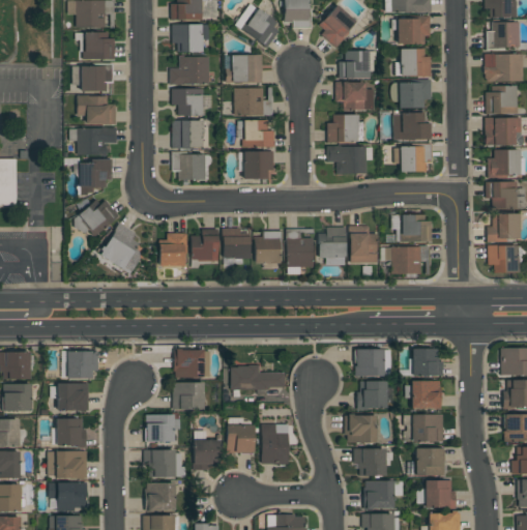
[(77,28),(115,27),(114,0),(77,1),(77,28)]
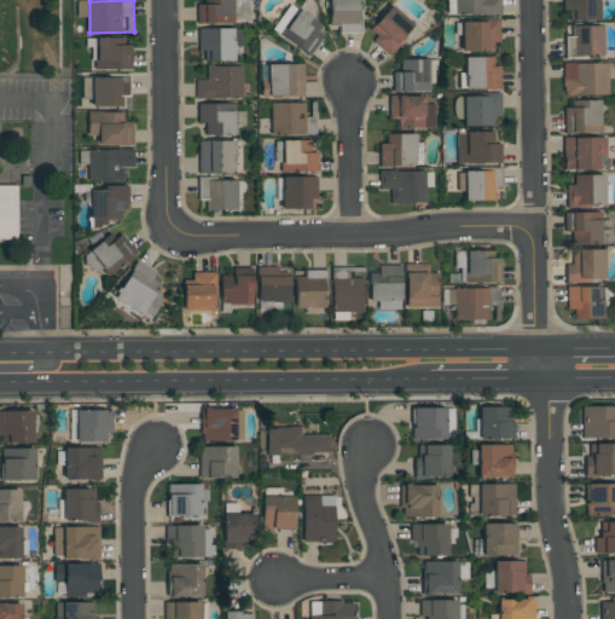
[(236,0),(207,0),(208,5),(201,5),(201,24),(236,24),(236,0)]
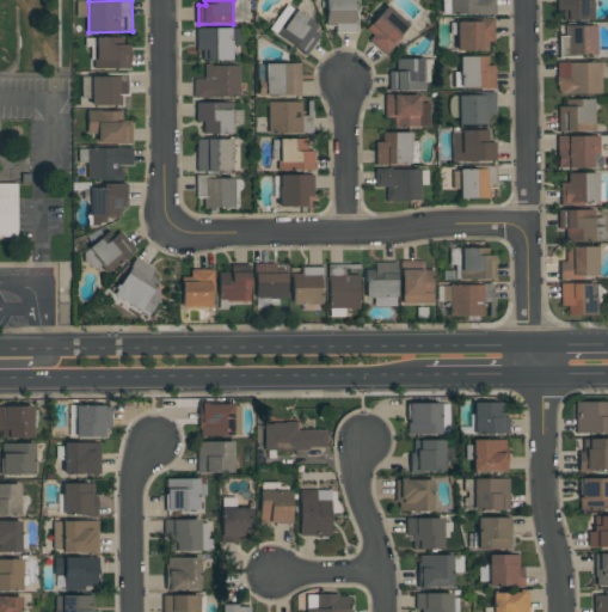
[(327,0),(329,26),(338,25),(338,32),(358,32),(357,0),(327,0)]
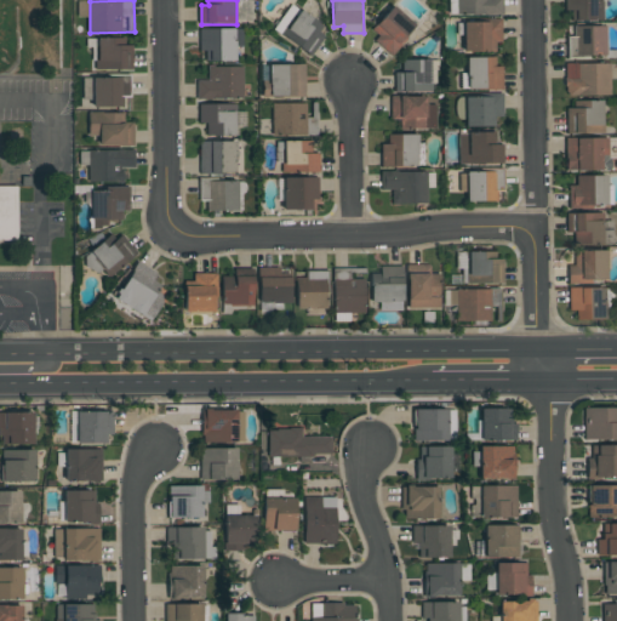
[(506,16),(506,0),(452,0),(452,15),(506,16)]
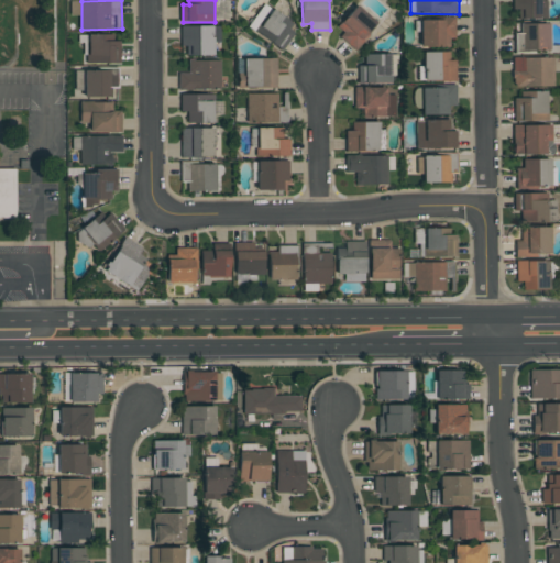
[(548,19),(547,0),(515,0),(515,9),(520,9),(520,19),(548,19)]
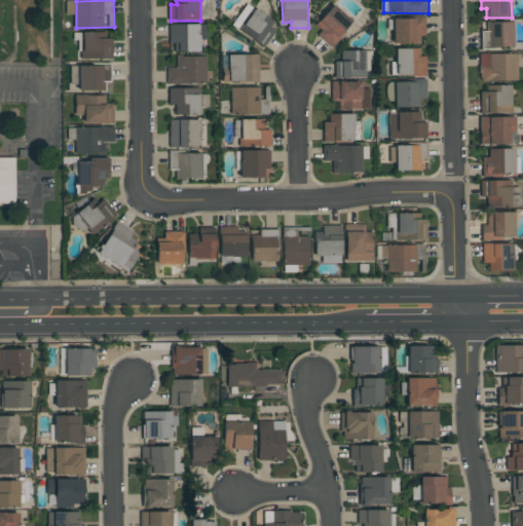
[(233,28),(266,46),(279,23),(248,4),(233,28)]
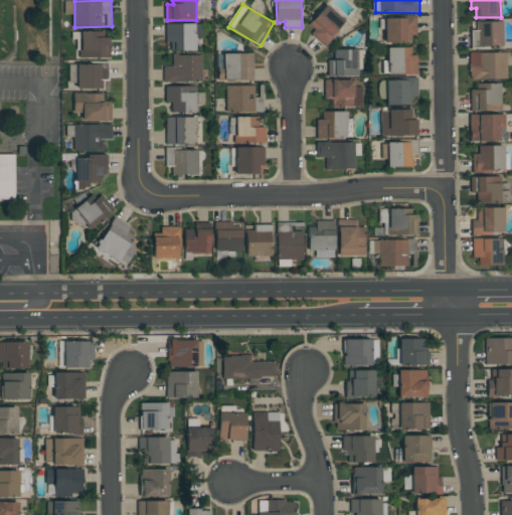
[(308,27),(328,44),(348,23),(328,5),(308,27)]
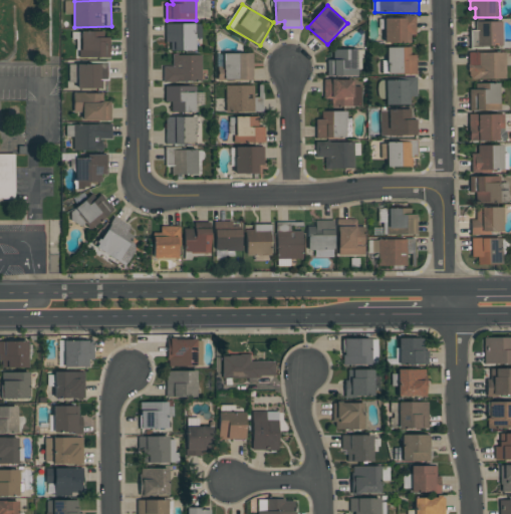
[(386,18),(386,43),(409,43),(409,35),(418,35),(418,17),(386,18)]
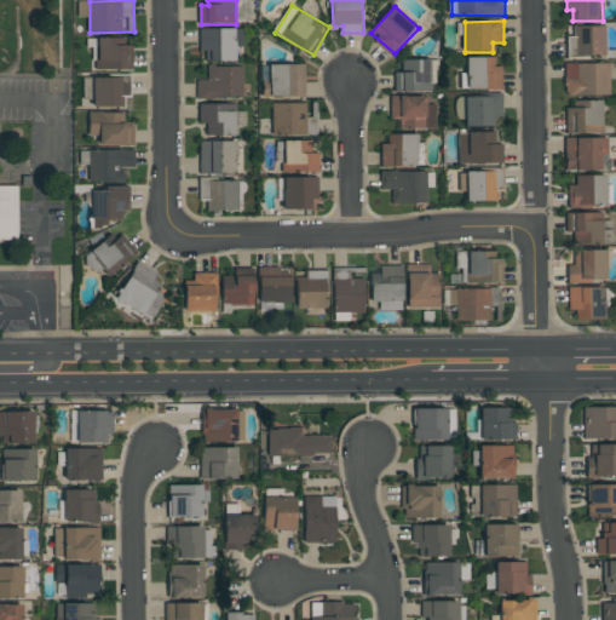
[(606,26),(575,27),(576,36),(569,36),(569,57),(608,56),(606,26)]
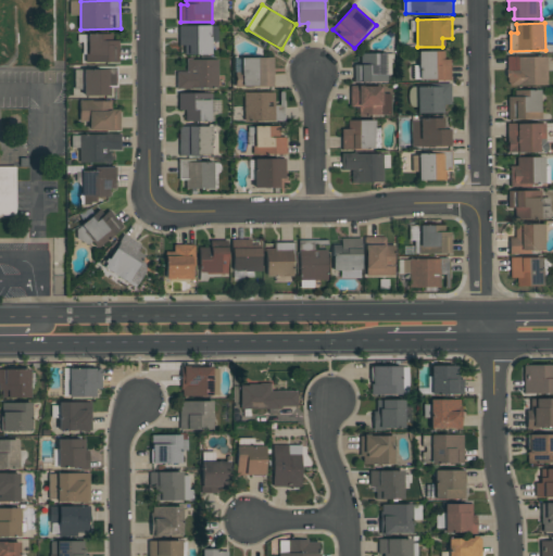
[(213,54),(213,41),(220,41),(220,26),(181,26),(181,46),(186,46),(186,54),(213,54)]
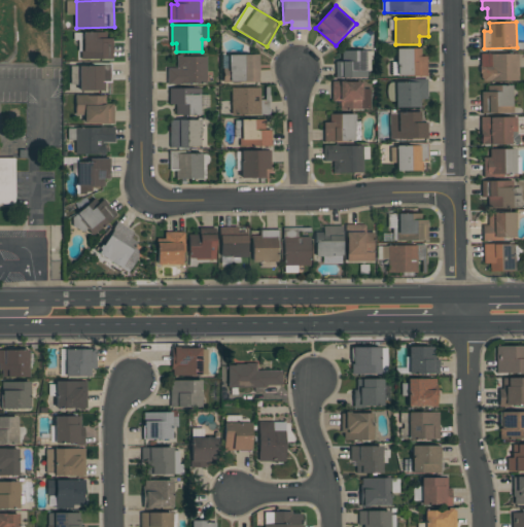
[(107,33),(84,32),(83,60),(114,60),(115,38),(107,38),(107,33)]
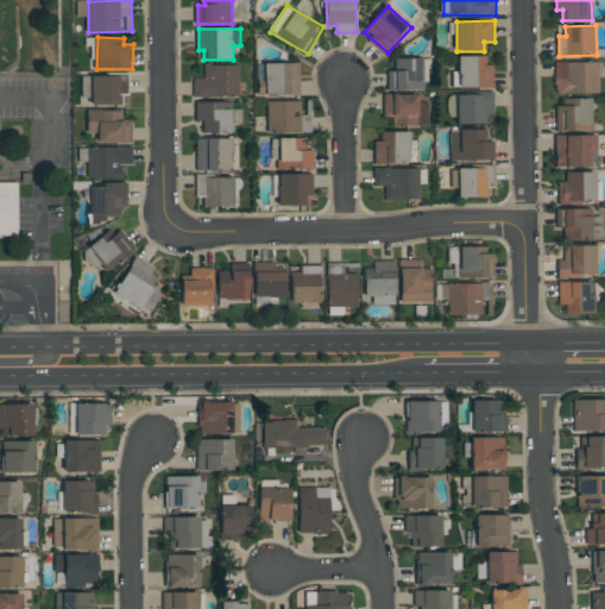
[(487,57),(459,56),(459,71),(455,71),(455,87),(495,88),(496,66),(487,66),(487,57)]
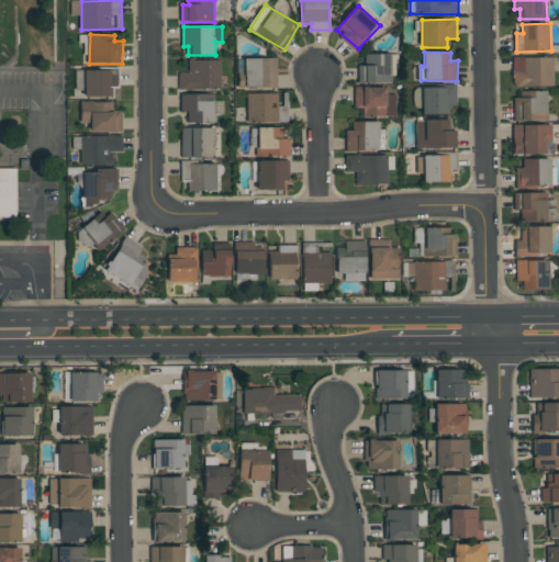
[(397,83),(398,55),(367,54),(367,66),(359,66),(359,82),(397,83)]
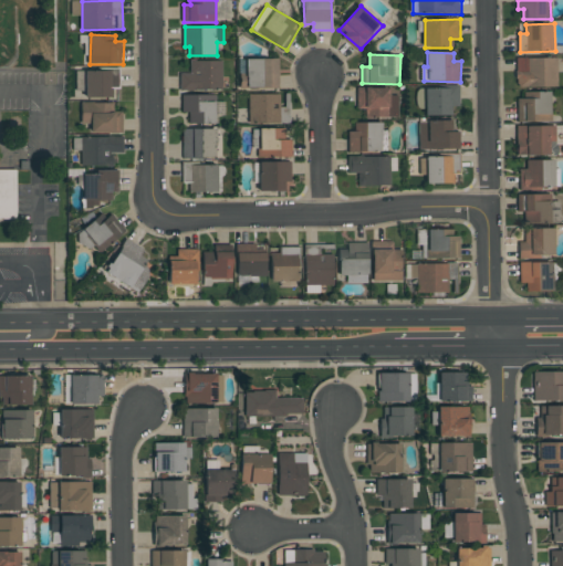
[(560,58),(519,58),(519,87),(559,87),(560,58)]
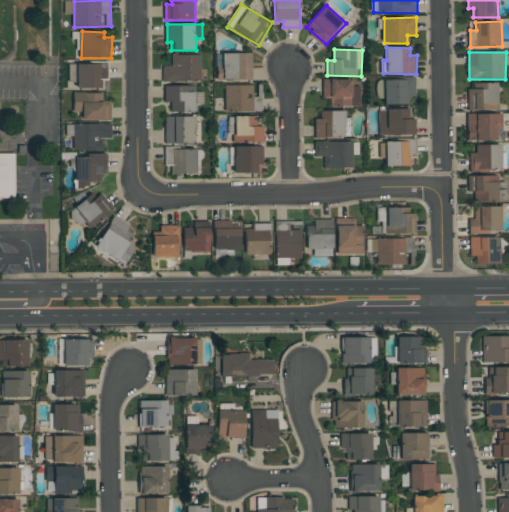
[(253,53),(222,54),(222,71),(224,71),(224,80),(254,80),(253,53)]
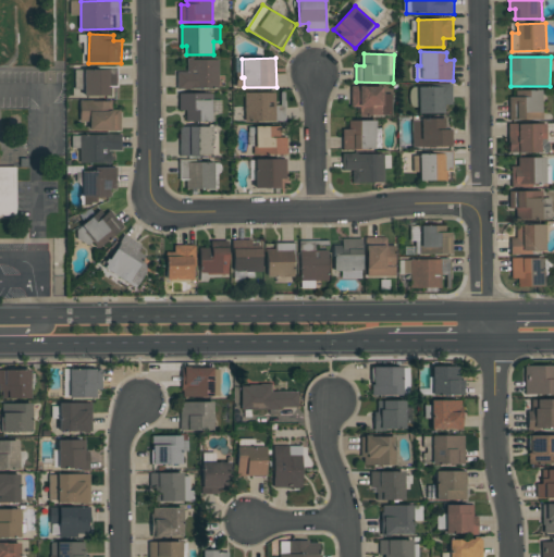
[(221,88),(221,60),(188,60),(189,72),(179,73),(180,89),(221,88)]
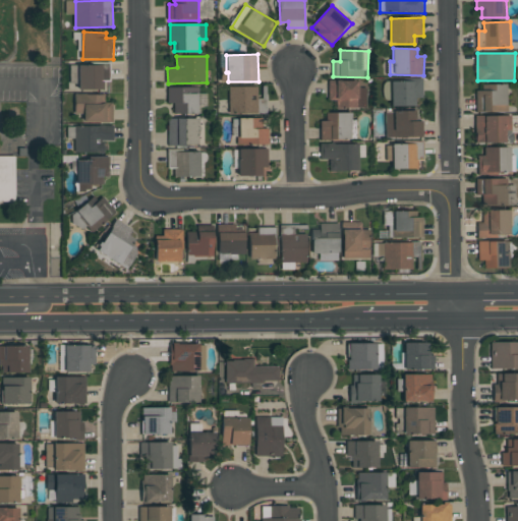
[(111,65),(79,65),(79,91),(106,90),(106,81),(111,81),(111,65)]
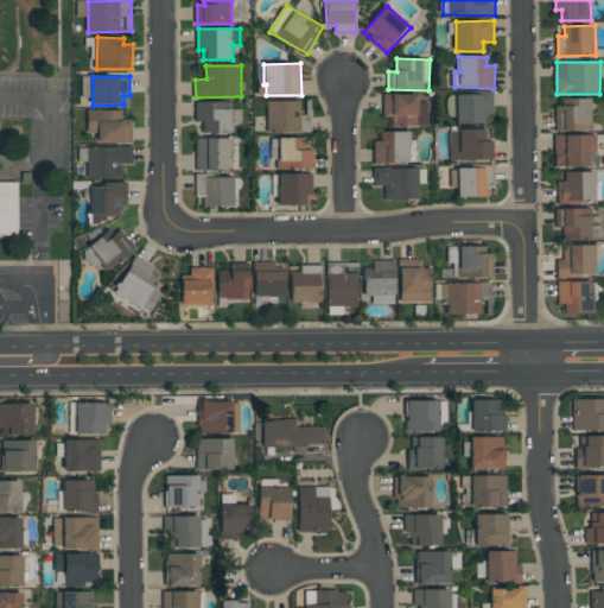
[(430,127),(430,102),(419,102),(419,95),(385,94),(385,116),(396,118),(395,126),(430,127)]
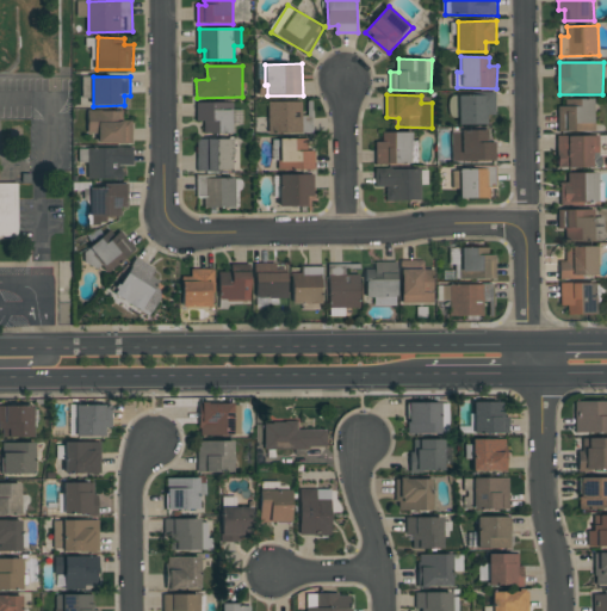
[(497,96),(460,94),(459,125),(489,125),(489,115),(497,115),(497,96)]
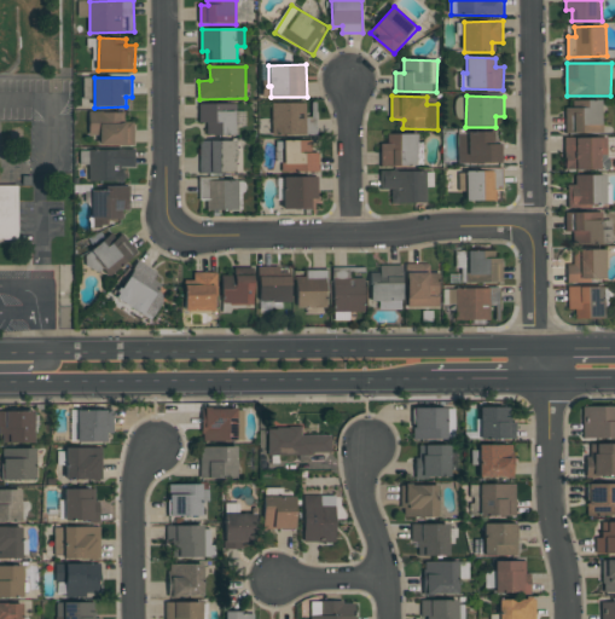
[(603,100),(575,100),(575,108),(567,108),(567,133),(603,133),(603,100)]
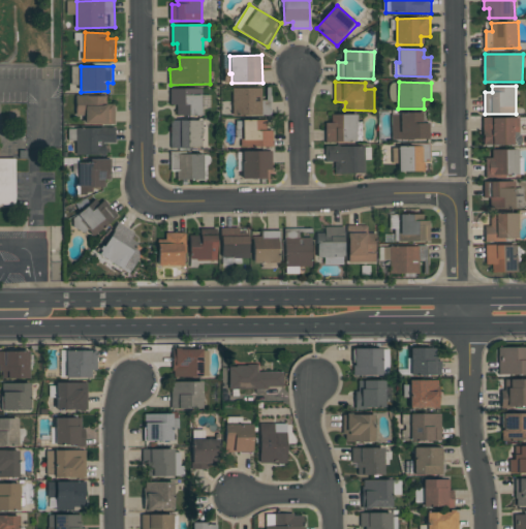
[(264,88),(234,88),(235,116),(272,115),(272,100),(264,100),(264,88)]
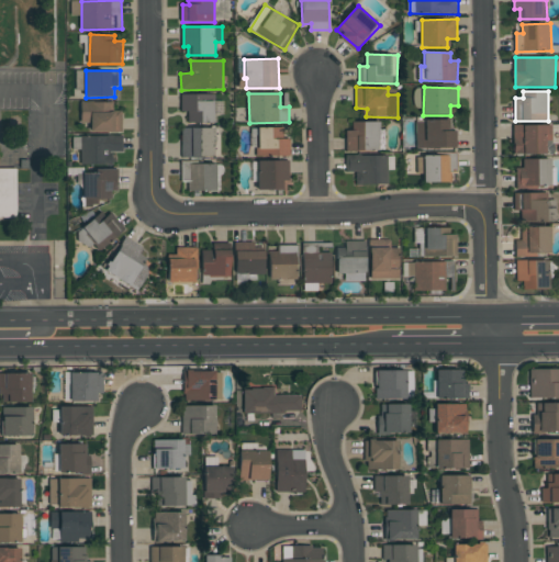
[(190,123),(222,123),(222,101),(215,101),(215,94),(182,94),(182,112),(189,112),(190,123)]
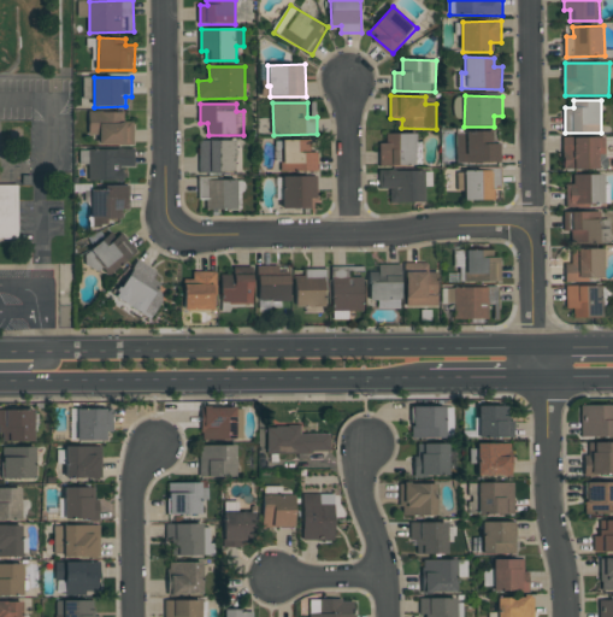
[(135,122),(125,122),(127,112),(90,112),(89,135),(100,136),(100,145),(135,145),(135,122)]
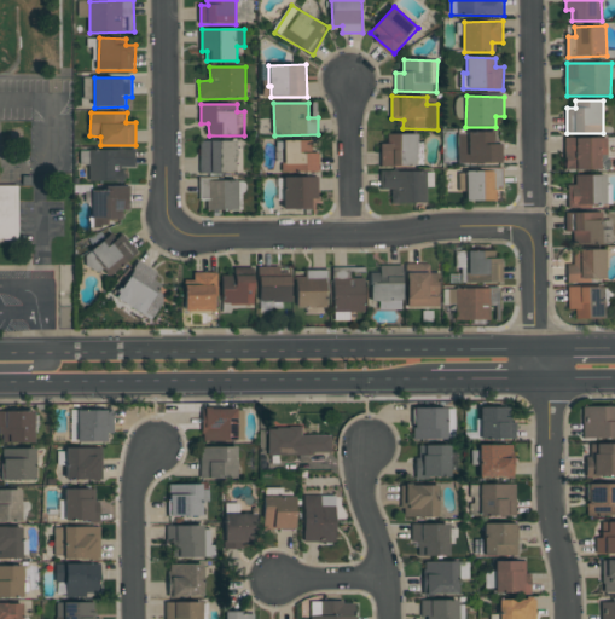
[(497,132),(460,132),(460,163),(505,163),(504,144),(497,144),(497,132)]
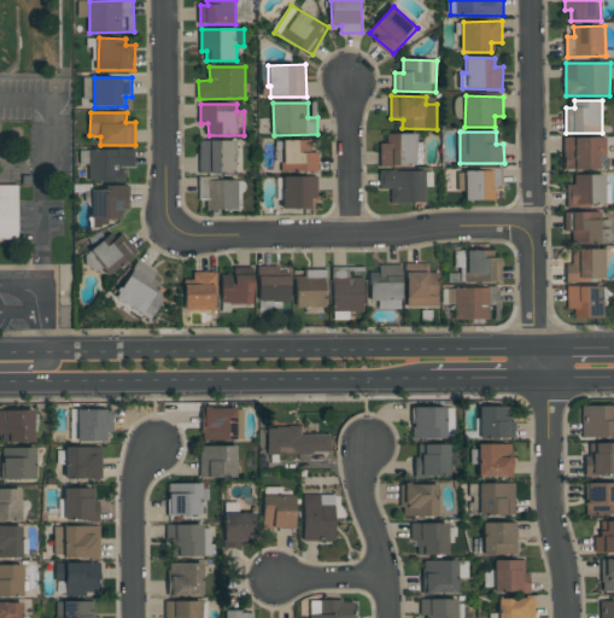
[(422,134),(389,134),(389,144),(381,144),(381,167),(424,165),(422,134)]
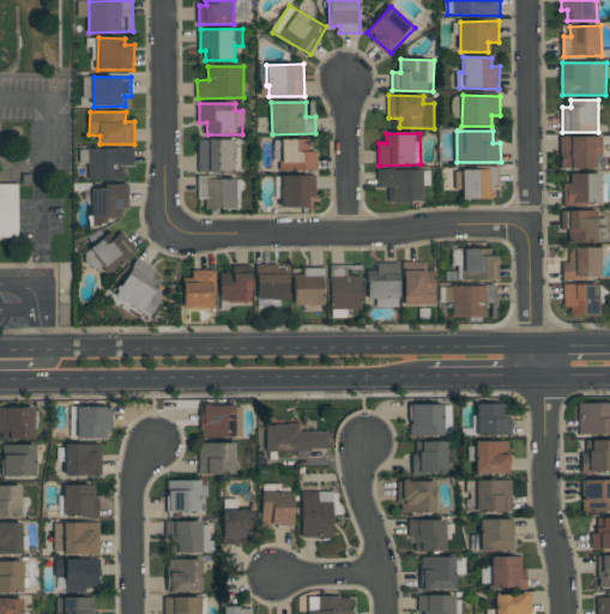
[(604,136),(561,137),(562,169),(597,168),(597,158),(604,158),(604,136)]
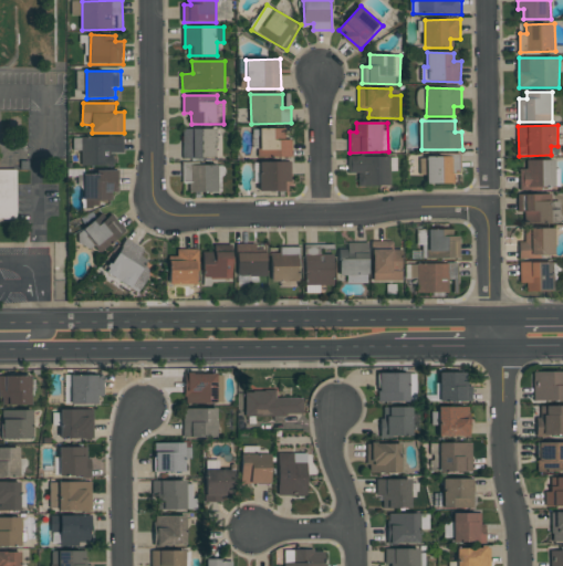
[(222,128),(185,129),(185,158),(222,158),(222,128)]
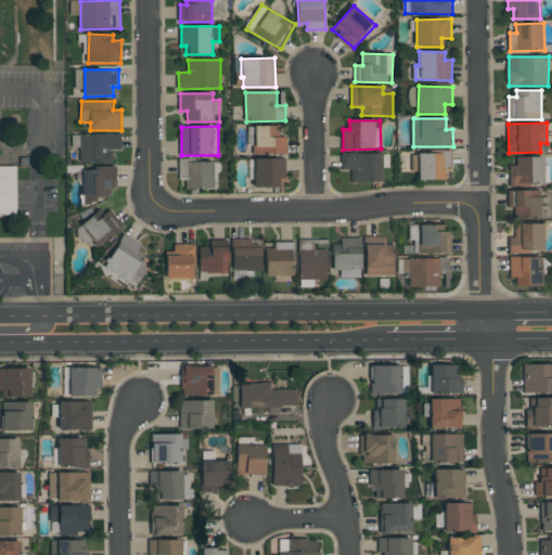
[(255,154),(287,155),(287,138),(281,138),(281,127),(255,126),(255,154)]
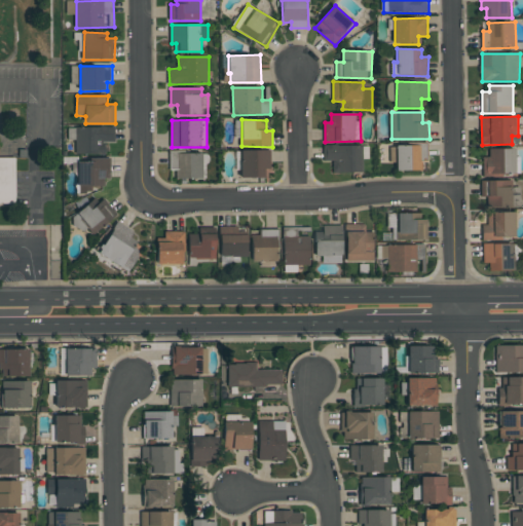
[(116,126),(77,127),(77,154),(107,153),(107,143),(116,142),(116,126)]
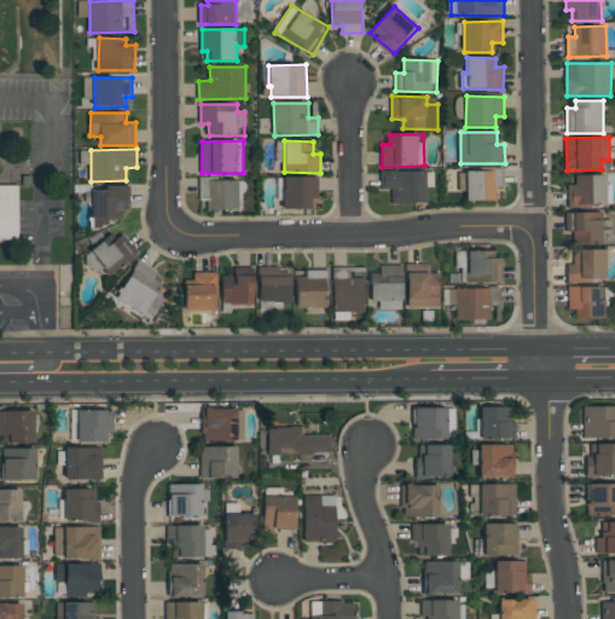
[(382,190),(393,190),(393,203),(428,203),(428,187),(435,187),(435,171),(382,172),(382,190)]
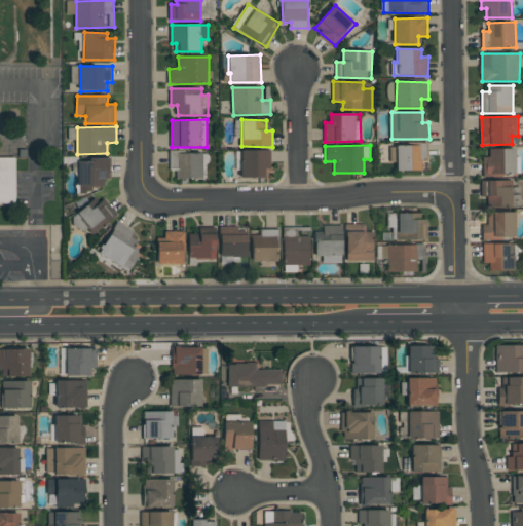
[(391,146),(391,163),(397,163),(397,171),(423,171),(423,161),(428,161),(428,145),(391,146)]
